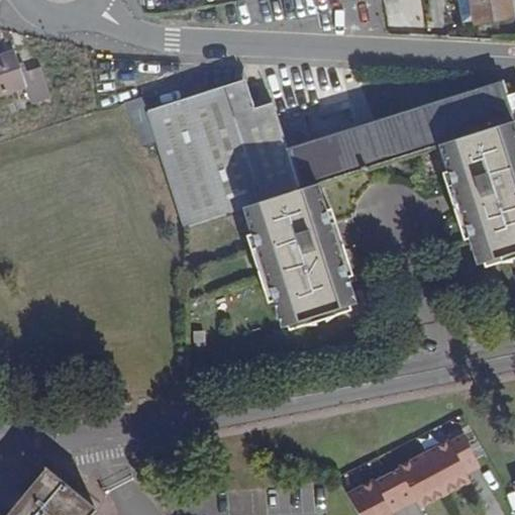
[(455,0),(460,22),(471,20),(467,0),(455,0)]
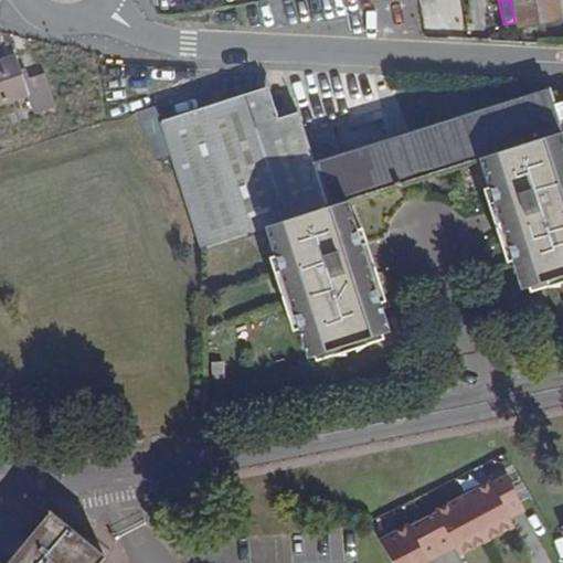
[(510,0),(514,22),(554,16),(552,0),(510,0)]
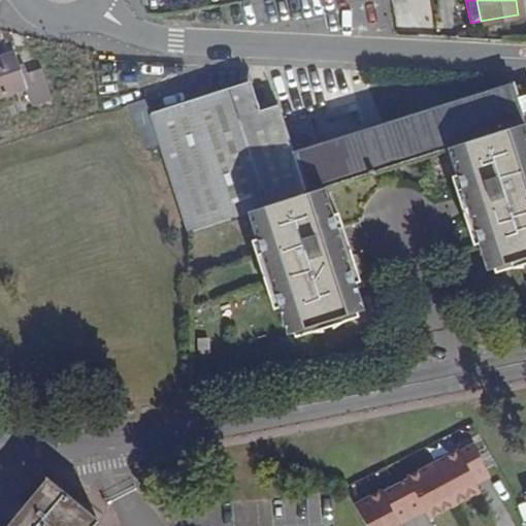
[(11,52),(0,55),(0,95),(24,89),(30,103),(47,97),(38,67),(19,72),(11,52)]
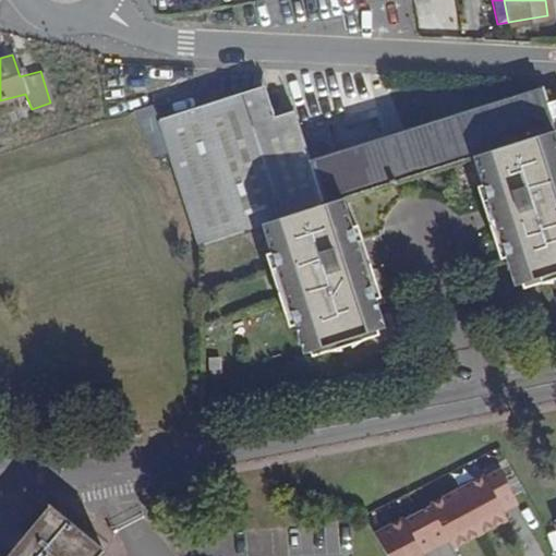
[(240,93),(251,123),(270,118),(260,87),(240,93)]
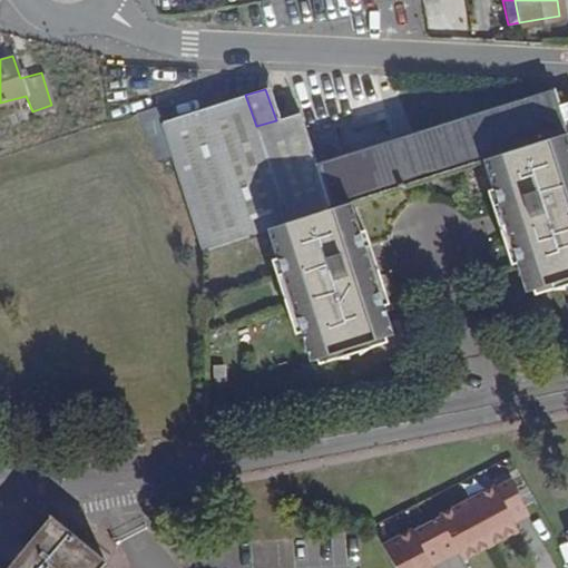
[(566,131),(567,130),(567,103),(555,106),(549,91),(314,165),(296,114),(276,120),(256,126),(245,95),(224,100),(257,157),(287,222),(339,205),(349,202),(483,158),(492,155),(555,135),(566,131)]
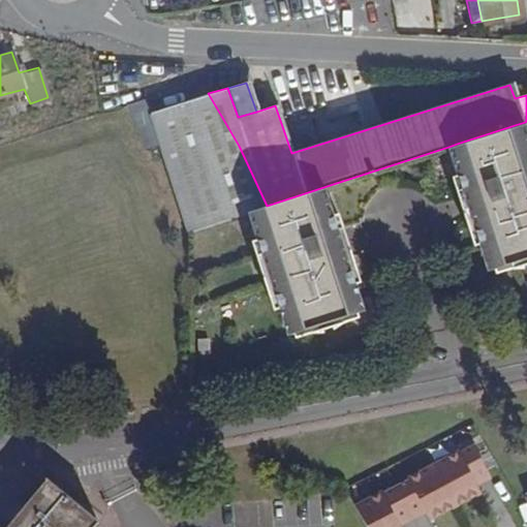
[(258,208),(267,206),(239,146),(208,93),(149,113),(145,98),(124,103),(144,148),(158,145),(187,231),(249,212),(258,208)]
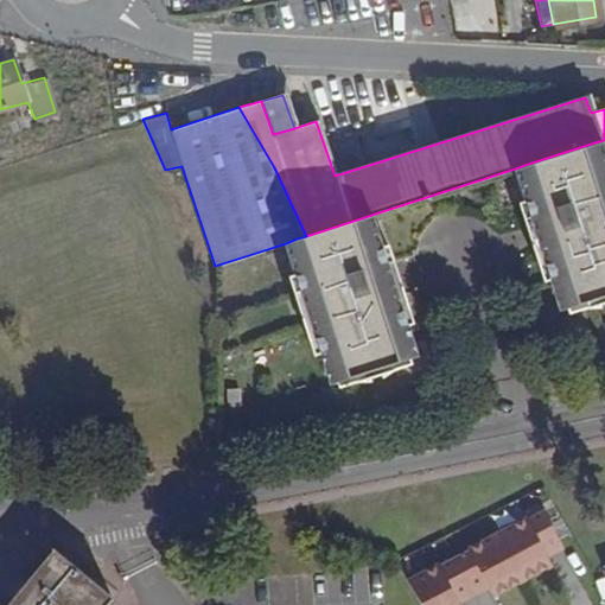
[(515,169),(520,184),(555,295),(561,294),(566,306),(567,312),(585,307),(604,301),(604,147),(603,140),(591,144),(524,165),(515,169)]
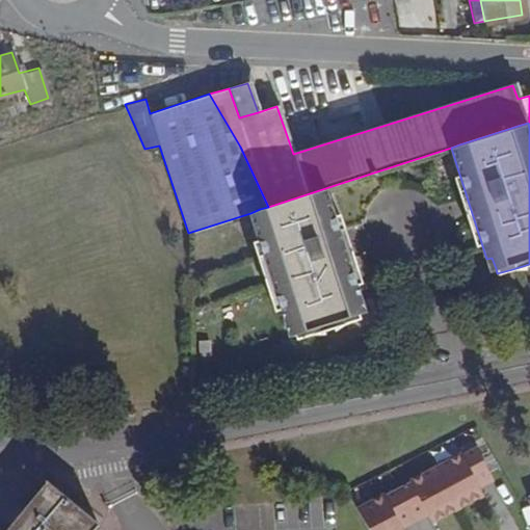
[(250,213),(255,226),(259,239),(253,241),(257,254),(269,295),(273,311),(280,309),(284,323),(290,322),(294,333),(296,338),(311,334),(345,323),(359,318),(358,313),(355,302),(361,300),(329,202),(325,188),(316,191),(268,207),(260,209),(250,213)]
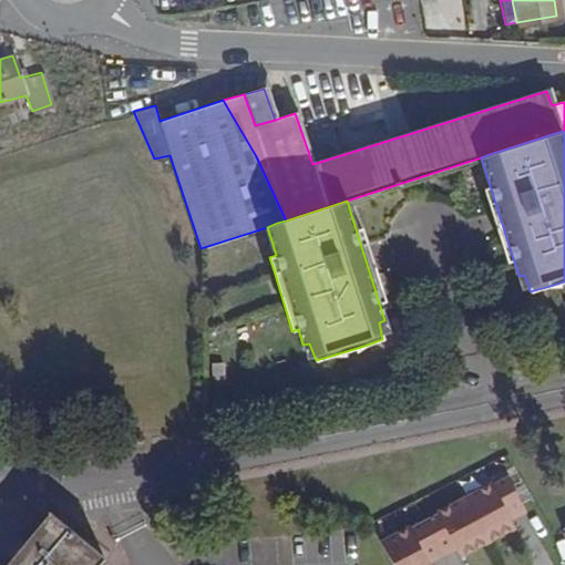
[(462,496),(486,541),(513,525),(509,516),(504,509),(520,501),(505,474),(490,482),(489,480),(462,496)]
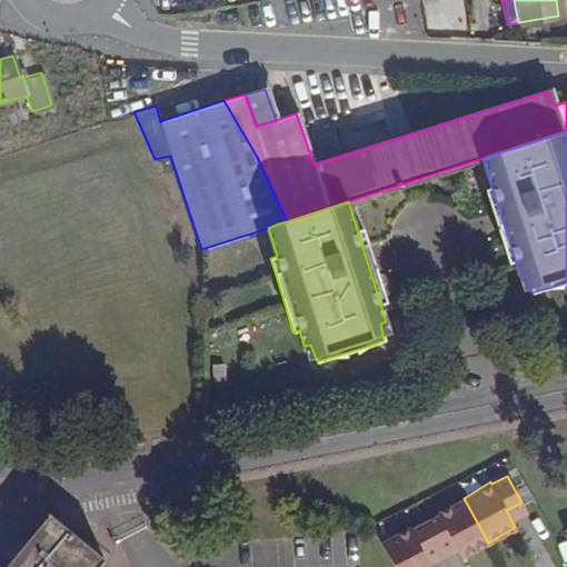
[(426,525),(439,551),(454,544),(457,551),(461,559),(488,543),(464,498),(438,515),(439,517),(426,525)]
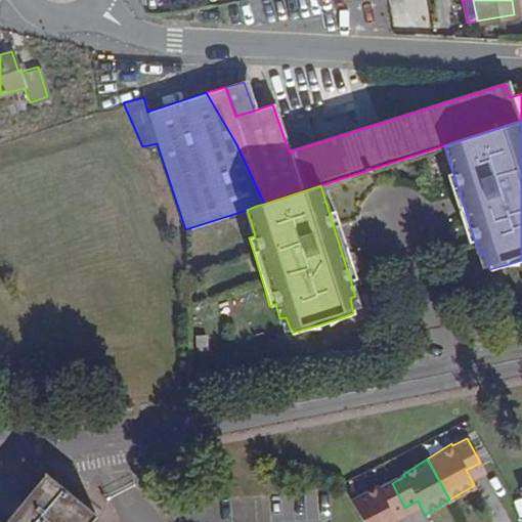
[(466,470),(470,477),(483,470),(480,463),(466,470)]
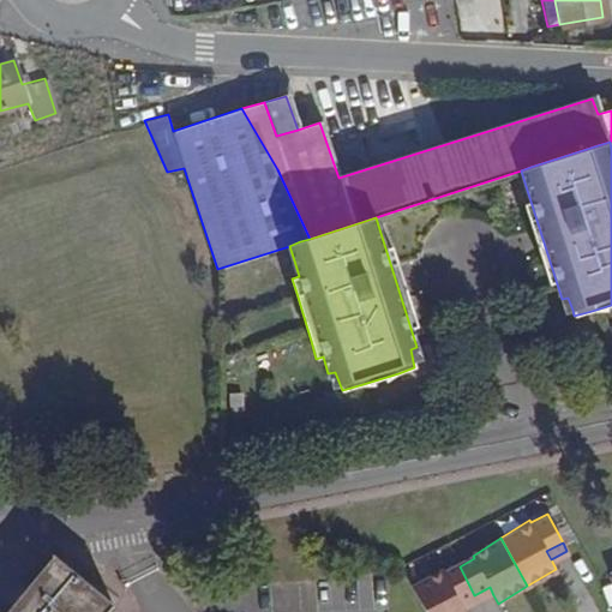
[(52,558),(5,611),(103,611),(109,606),(52,558)]
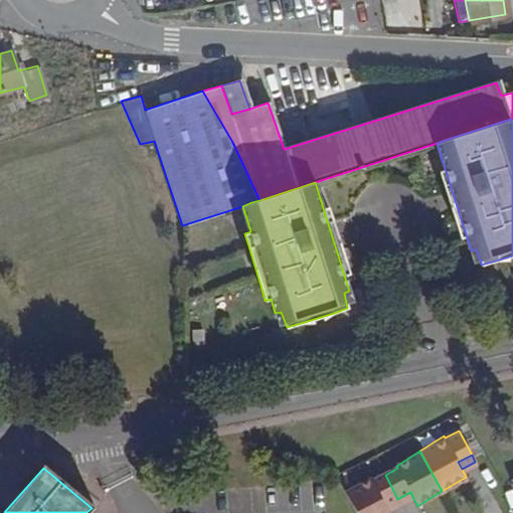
[(371,481),(346,496),(356,512),(388,512),(385,507),(397,499),(385,475),(372,483),(371,481)]
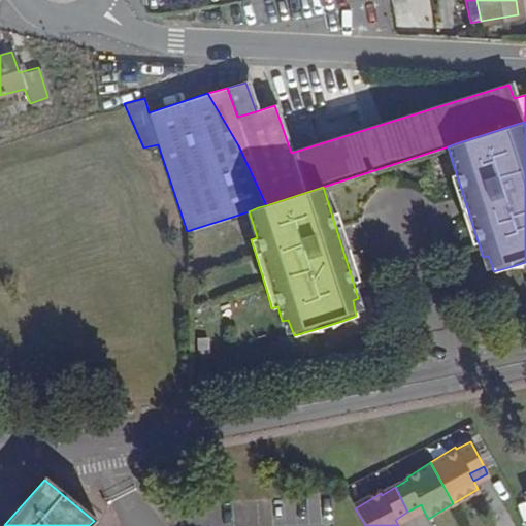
[(407,512),(412,519),(424,512),(421,504),(407,512)]
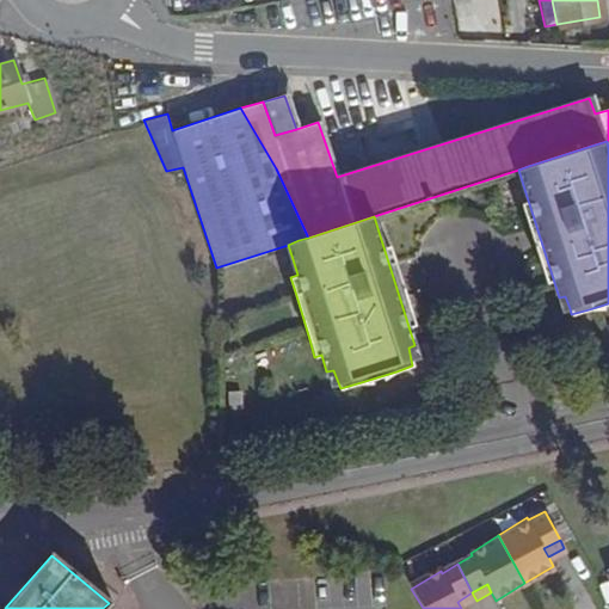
[(472,592),(457,602),(461,608),(462,608),(477,601),(472,592)]
